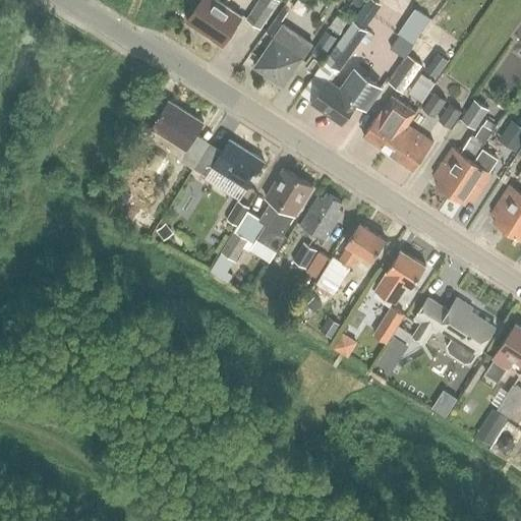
[(222,46),(242,17),(217,0),(200,0),(187,20),(222,46)]
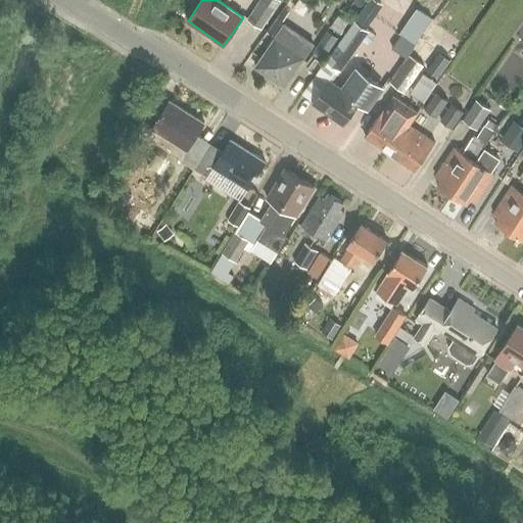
[(279,0),(258,0),(247,18),(263,29),(280,1),(279,0)]
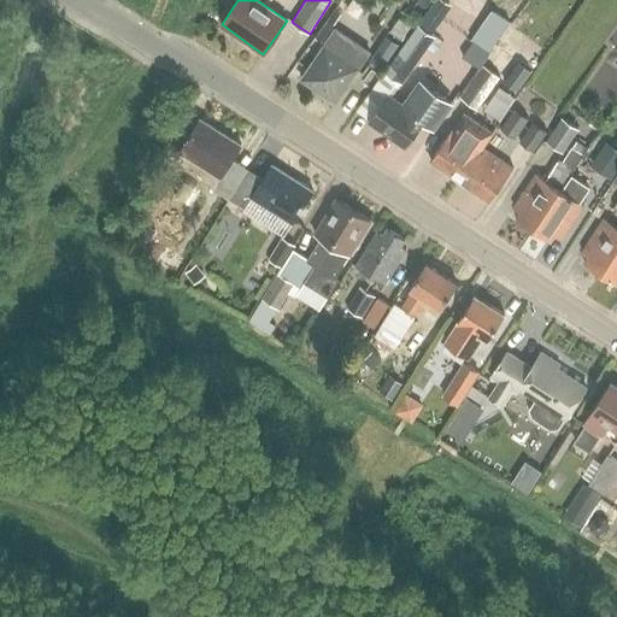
[(417,0),(415,4),(427,12),(434,0),(417,0)]
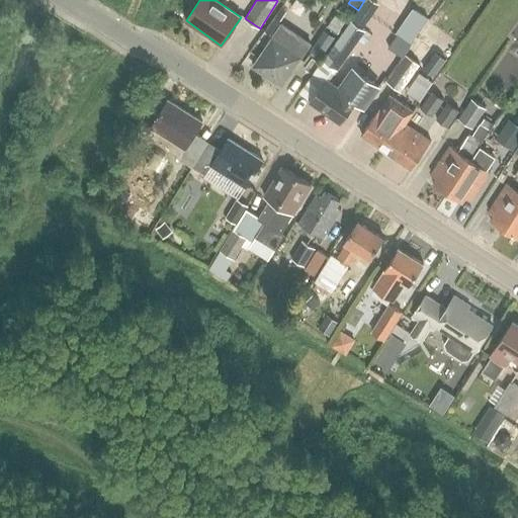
[(416,10),(399,35),(411,44),(428,19),(416,10)]
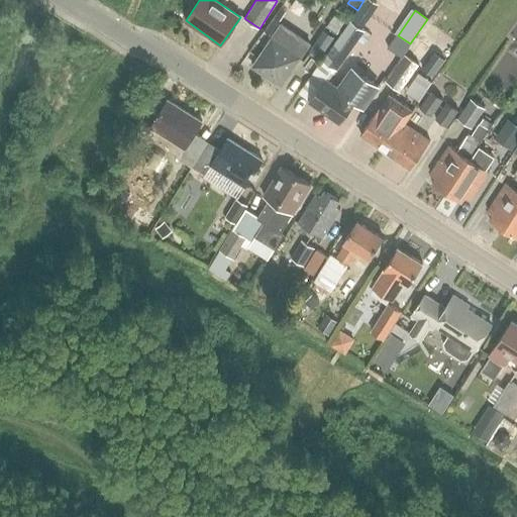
[(359,11),(350,22),(362,30),(368,22),(370,18),(359,11)]
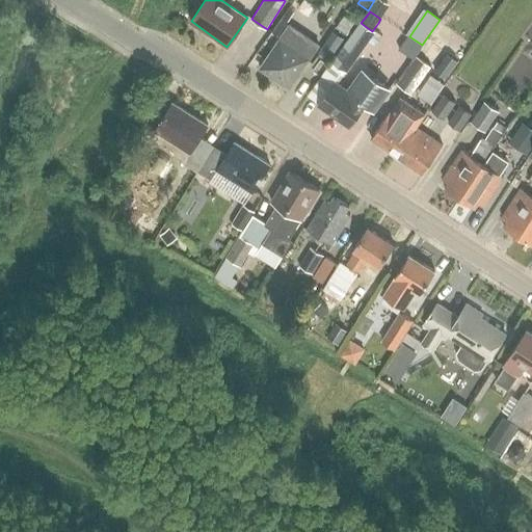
[(361,23),(331,64),(342,72),(343,73),(373,31),(372,31),(361,23)]
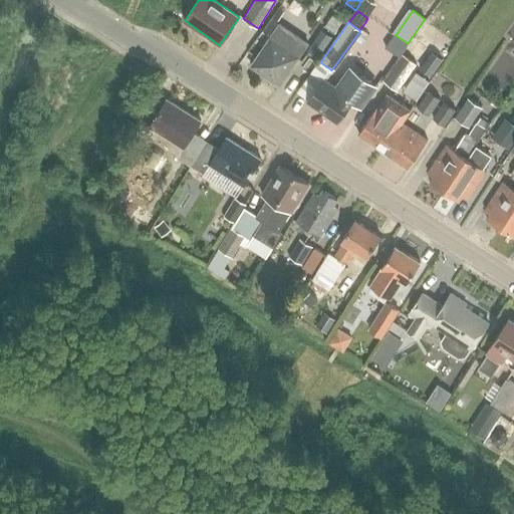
[(270,37),(250,66),(280,86),(299,57),(308,43),(279,23),(270,37)]
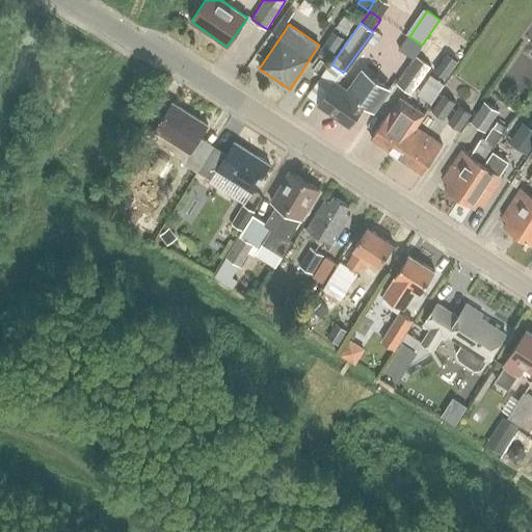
[(331,31),(317,52),(328,59),(343,38),(331,31)]
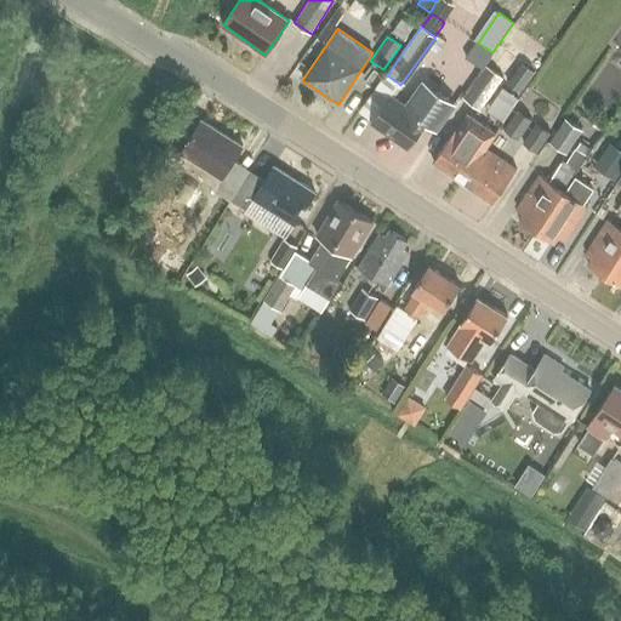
[(461,102),(477,114),(503,75),(491,67),(488,64),(461,102)]
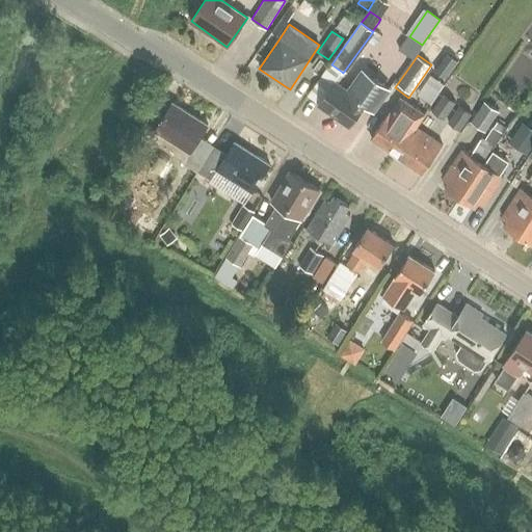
[(331,64),(317,84),(327,91),(334,83),(342,72),(331,64)]
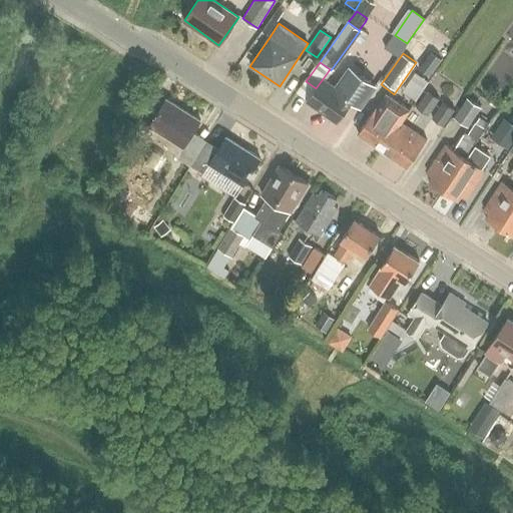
[(316,88),(307,100),(337,121),(351,101),(360,108),(375,87),(349,69),(335,89),(322,80),(316,88)]
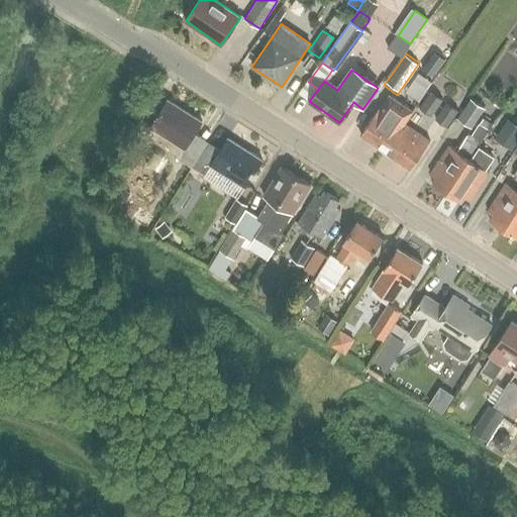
[(430,92),(419,108),(431,115),(442,99),(430,92)]
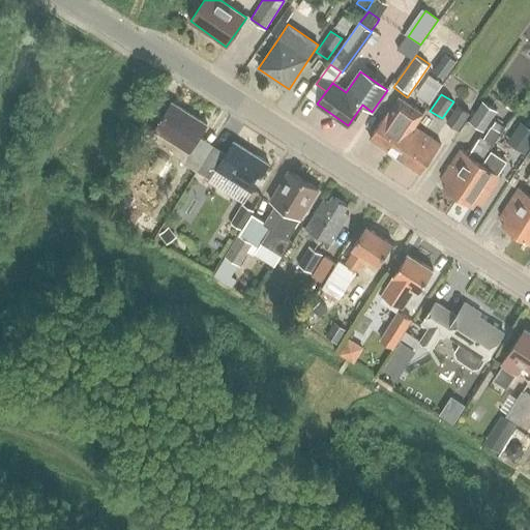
[(423,114),(405,100),(400,97),(391,110),(390,109),(371,138),(395,155),(415,126),(423,114)]
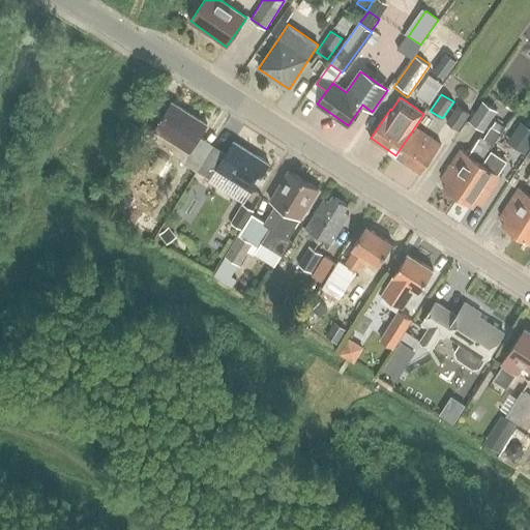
[(483,130),(497,111),(482,100),(469,121),(483,130)]
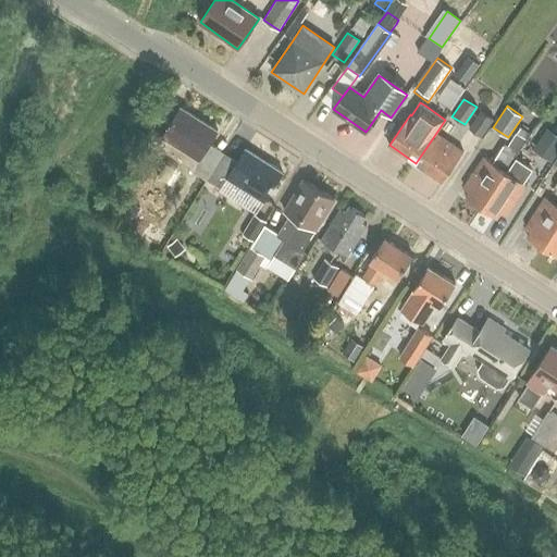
[(181,108),(163,136),(199,159),(193,170),(206,178),(221,156),(207,147),(210,143),(218,131),(181,108)]
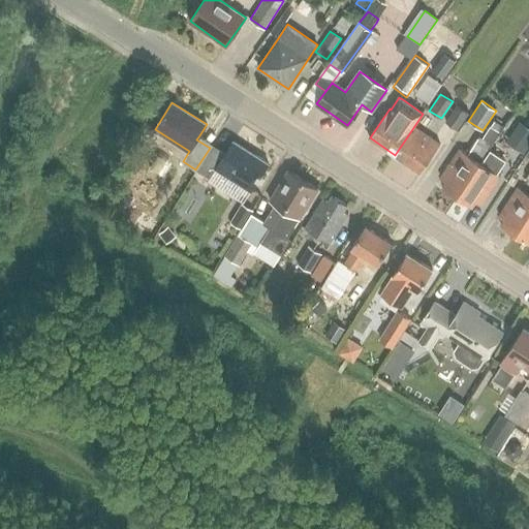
[(457,104),(445,121),(458,128),(468,113),(457,104)]
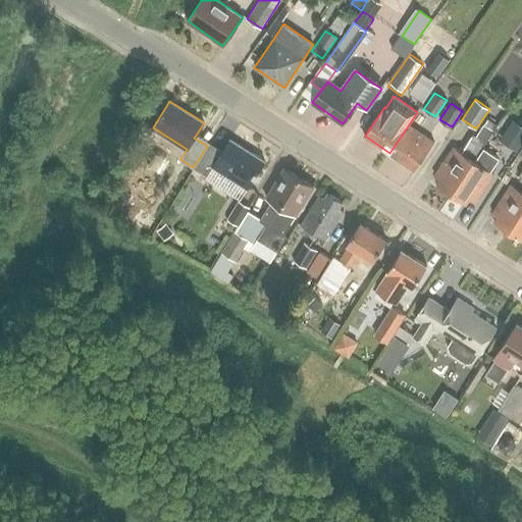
[(497,125),(508,110),(507,110),(499,122),(489,116),(476,137),(473,136),(462,152),(453,147),(434,175),(439,179),(436,185),(451,194),(481,148),(497,125)]
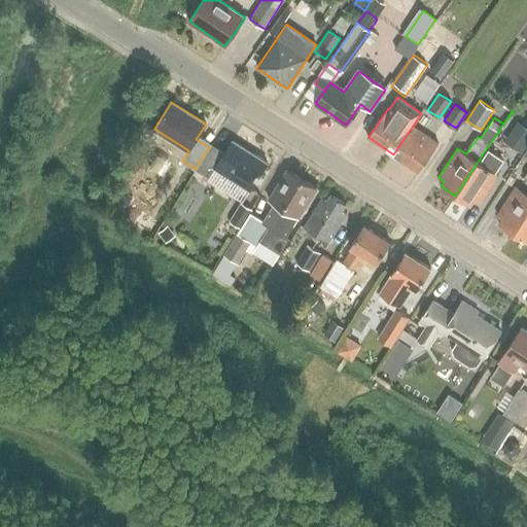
[(526,128),(519,123),(507,139),(524,150),(526,145),(526,128)]
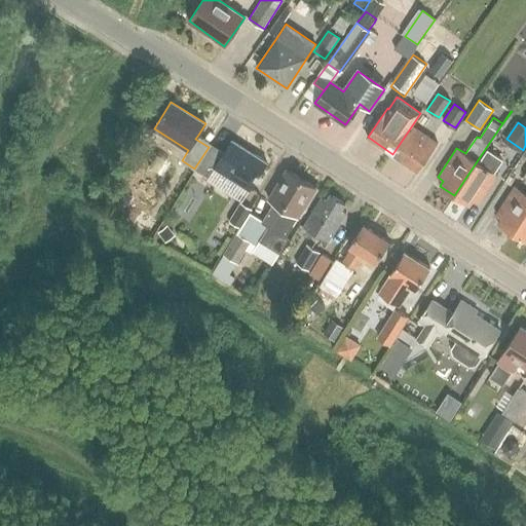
[(417,172),(437,143),(412,125),(392,154),(417,172)]
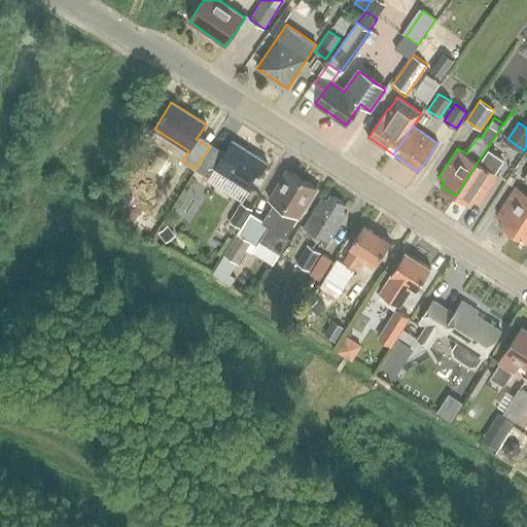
[(209,147),(195,169),(208,178),(215,168),(250,189),(268,163),(233,140),(222,155),(209,147)]
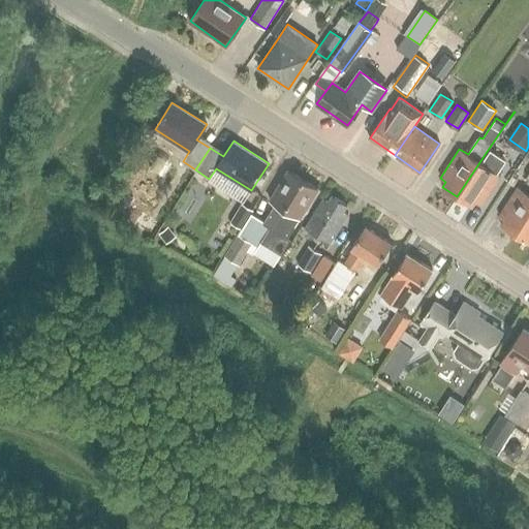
[(506,162),(488,150),(457,196),(472,207),(475,201),(481,206),(500,177),(497,175),(506,162)]
